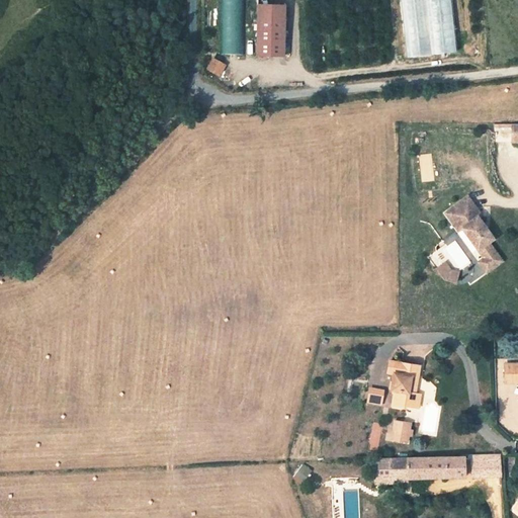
[(243,0),(221,0),(220,56),(243,56),(243,0)]
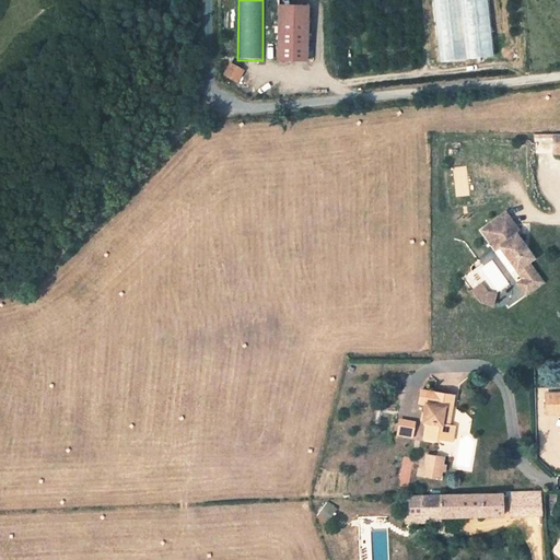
[(493,56),(489,0),(434,0),(440,60),(493,56)]
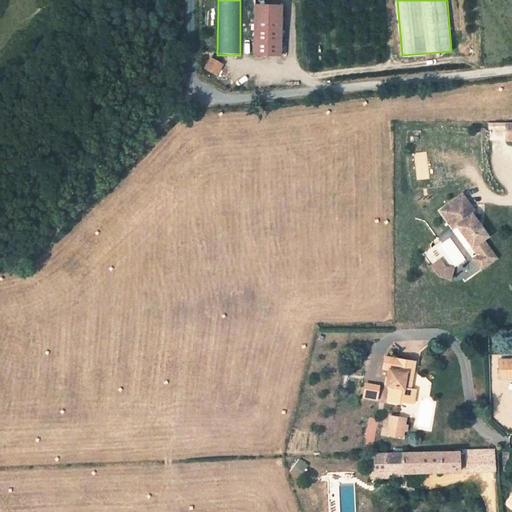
[(283,5),(255,3),(255,55),(282,56),(283,5)]
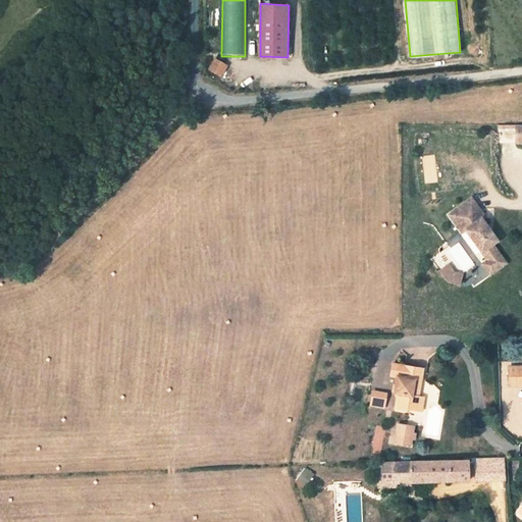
[(208,69),(221,77),(229,64),(216,56),(208,69)]
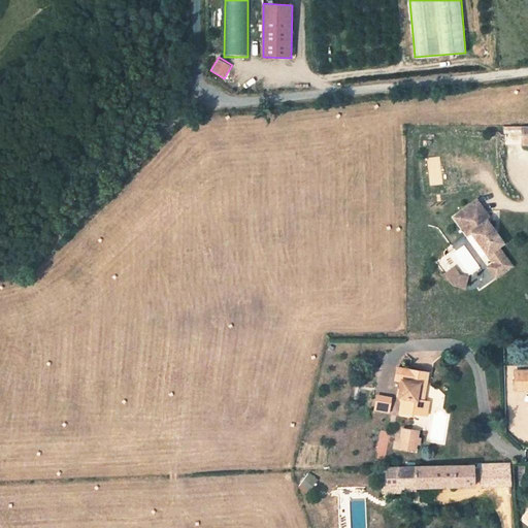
[(504,127),(505,143),(516,143),(516,142),(522,142),(522,126),(504,127)]
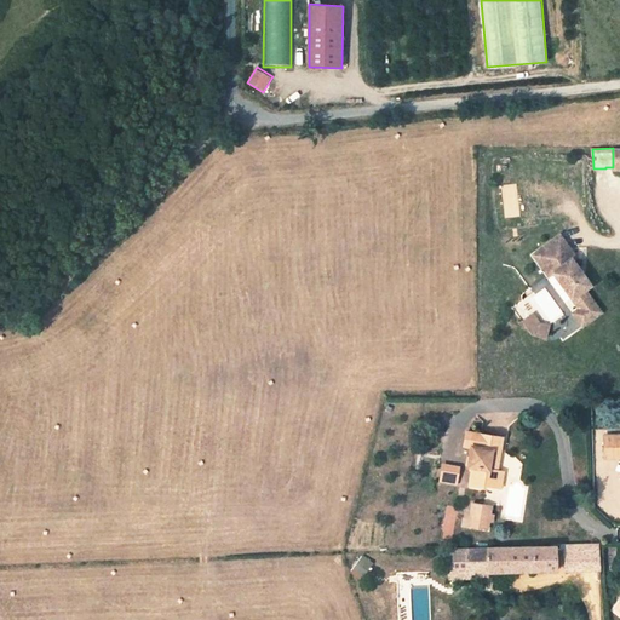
[(561,236),(543,248),(558,270),(554,273),(580,309),(574,314),(583,326),(602,313),(586,291),(592,286),(573,259),(577,257),(561,236)]
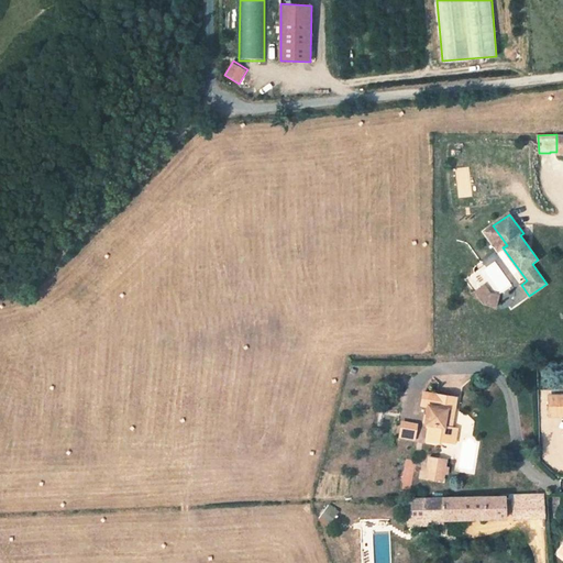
[(507,245),(493,225),(485,232),(499,251),(503,247),(507,245)]
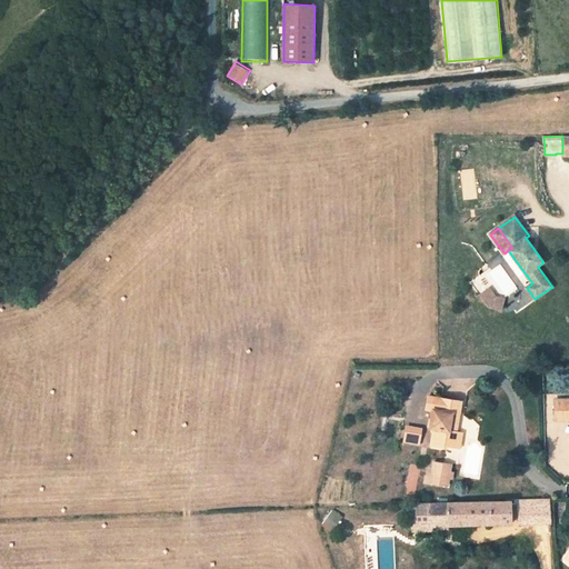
[(491,285),(480,293),(493,312),(506,303),(491,285)]
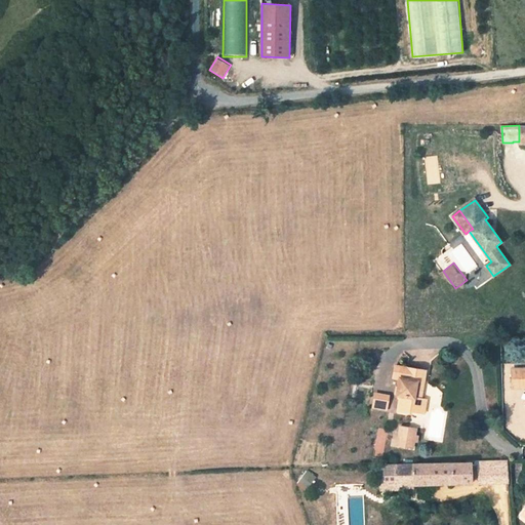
[(425,370),(397,366),(395,378),(399,378),(396,396),(400,396),(398,411),(410,413),(411,411),(421,413),(423,399),(420,399),(413,398),(416,381),(422,382),(425,370)]
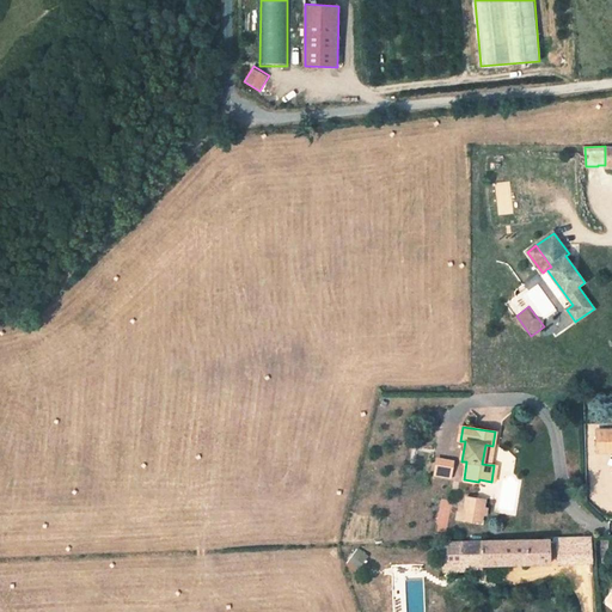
[(611,429),(597,430),(597,447),(611,447),(611,429)]
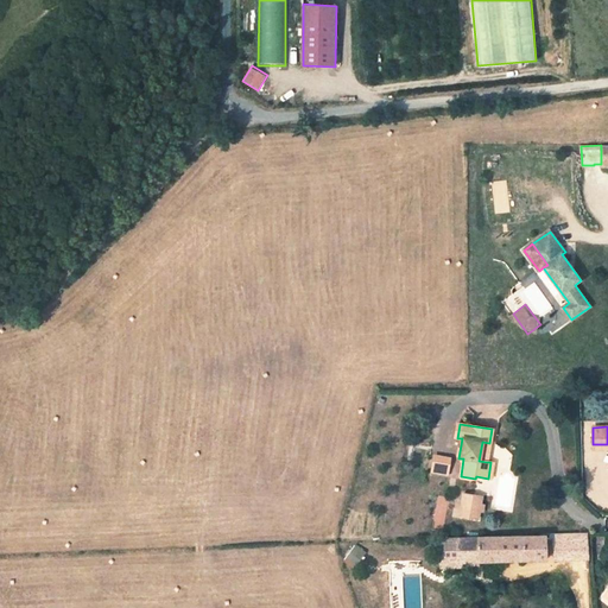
[(489,443),(482,442),(479,461),(487,462),(489,443)]
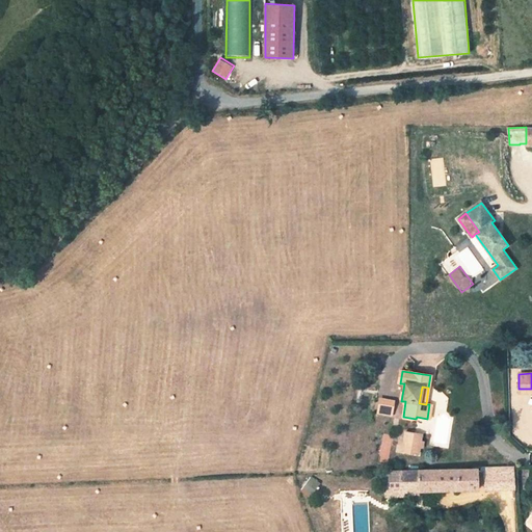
[(405,432),(404,443),(411,444),(414,433),(405,432)]
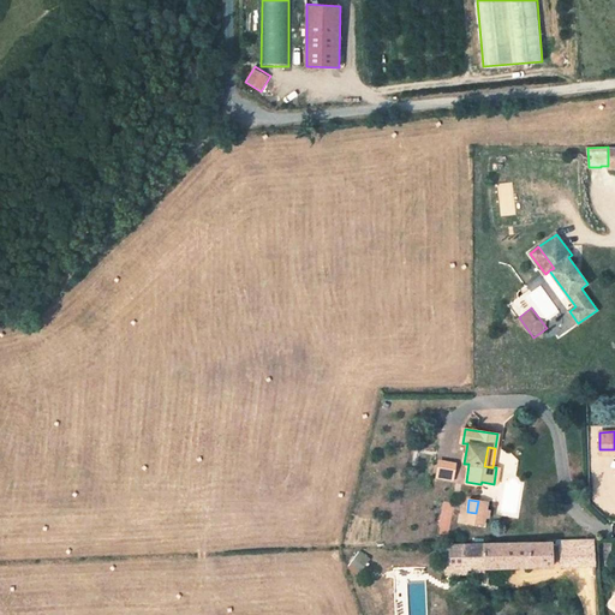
[(451,535),(453,502),(441,501),(439,535),(451,535)]
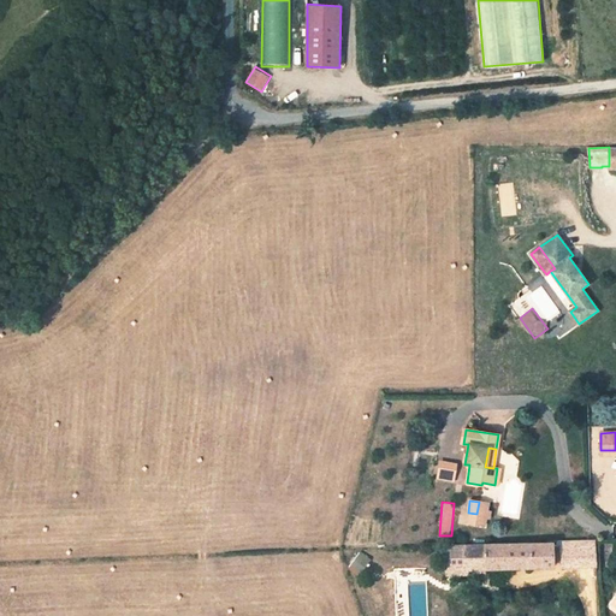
[(468,513),(466,523),(485,526),(489,503),(479,502),(477,514),(468,513)]
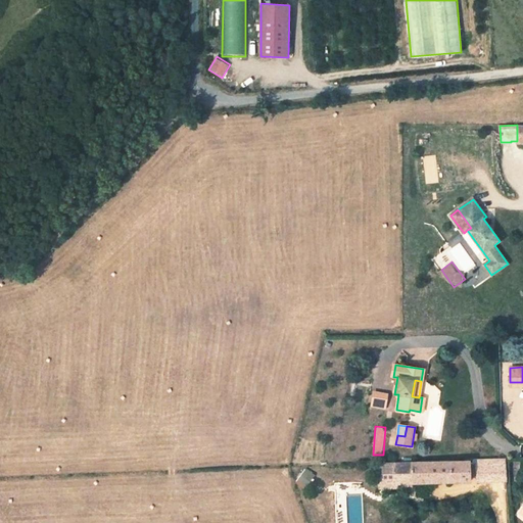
[(469,481),(468,461),(412,462),(396,463),(396,483),(413,482),(429,482),(438,482),(438,477),(448,477),(448,482),(469,481)]
